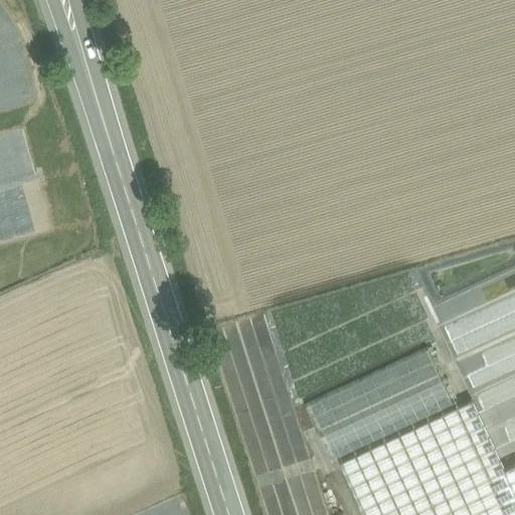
[(501,273),(433,307),(441,322),(441,323),(501,444),(500,424),(512,418),(501,418),(495,406),(511,397),(507,389),(492,390),(505,384),(499,384),(498,346),(476,347),(475,328),(490,321),(489,302),(496,316),(502,312),(501,273)]
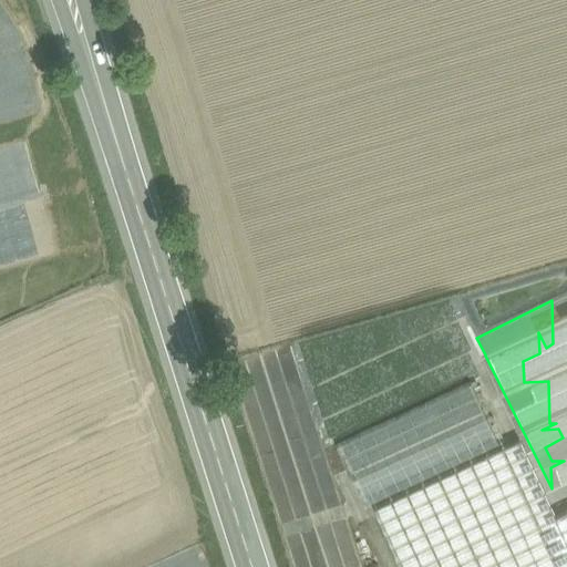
[(470,382),(337,445),(364,506),(498,442),(470,382)]
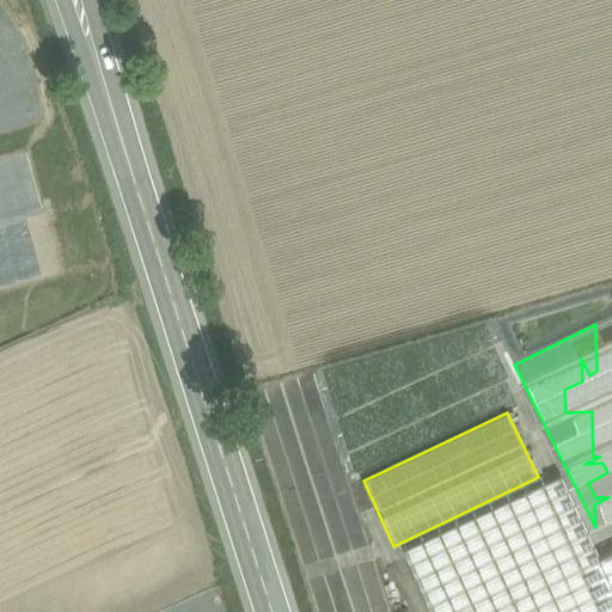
[(600,611),(579,565),(595,558),(558,477),(402,551),(429,611),(600,611)]
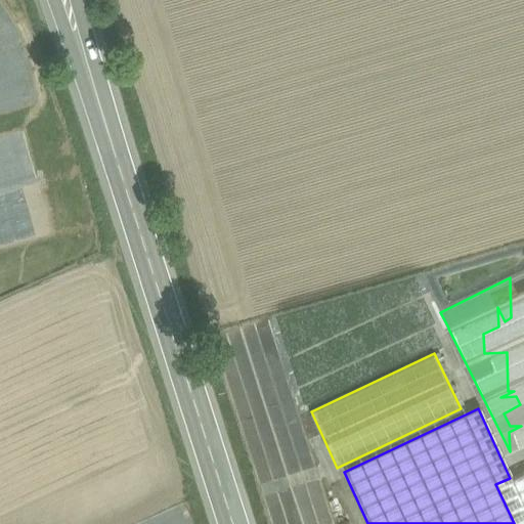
[(514,523),(523,523),(523,471),(510,478),(495,484),(514,523)]
